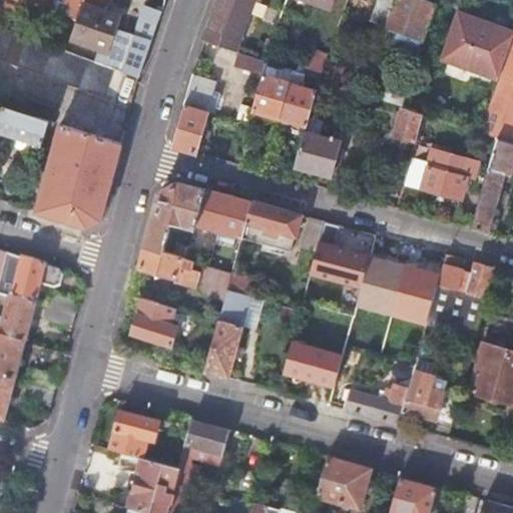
[(23,0),(78,19),(84,0),(68,0),(67,5),(54,0),(23,0)]
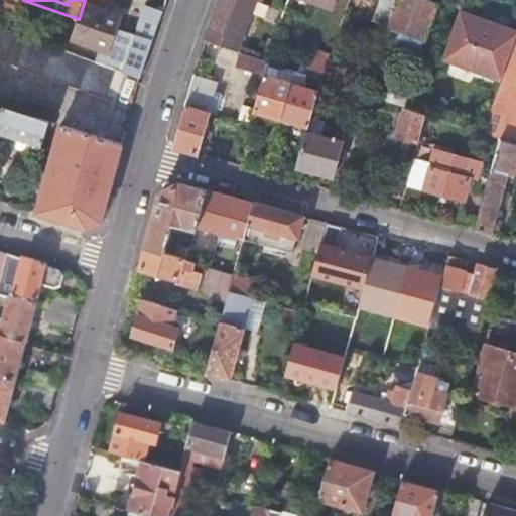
[(112,0),(85,0),(79,19),(72,39),(110,53),(118,29),(127,5),(112,0)]
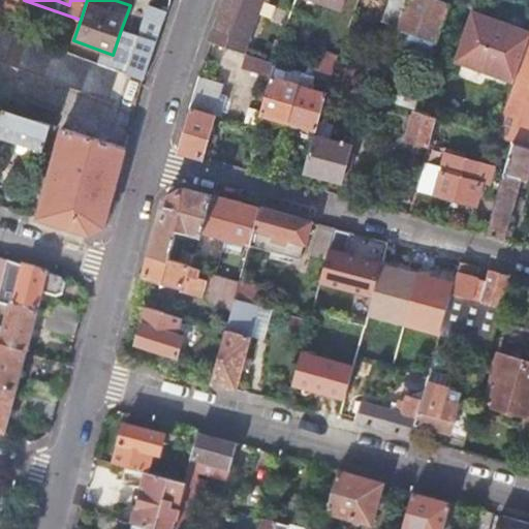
[(226,0),(212,41),(218,43),(234,0),(226,0)]
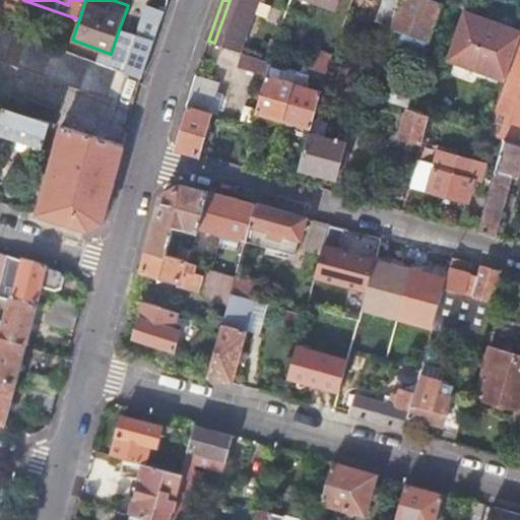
[(230,0),(214,43),(239,51),(257,0),(230,0)]
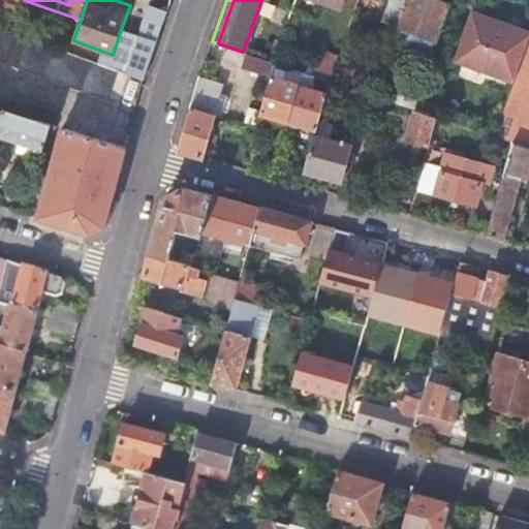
[(297,0),(291,18),(302,21),(309,0),(320,0),(342,7),(344,0),(297,0)]
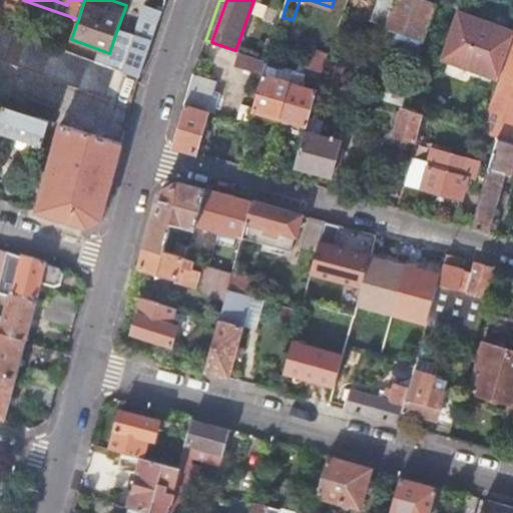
[(382,41),(416,54),(435,4),(424,0),(380,0),(376,11),(391,17),(382,41)]
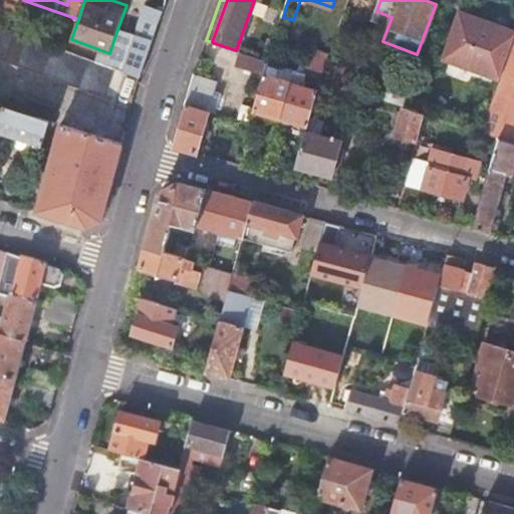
[(141,77),(166,8),(160,6),(158,10),(146,6),(138,34),(117,29),(104,65),(141,77)]
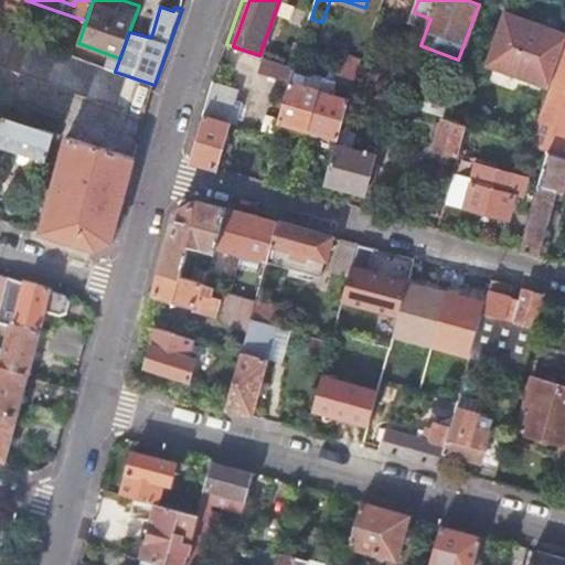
[(489,63),(551,85),(564,42),(564,34),(505,14),(489,63)]
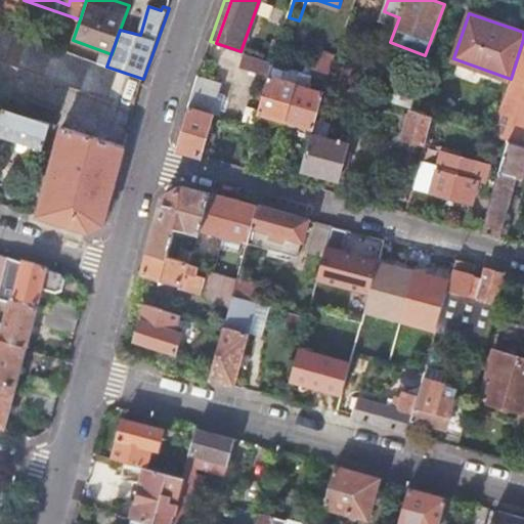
[(0,57),(107,96),(118,70),(106,67),(0,27),(0,57)]
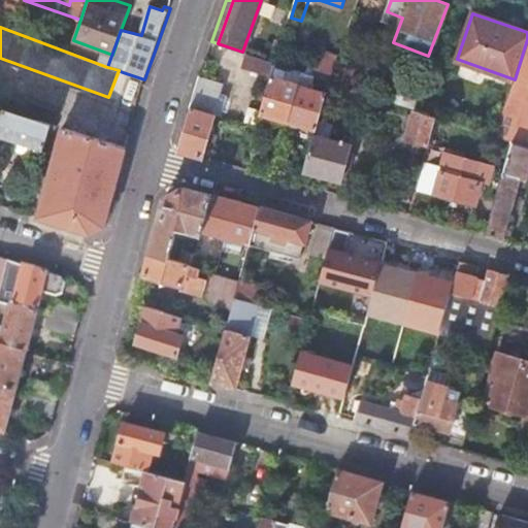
[(514,141),(527,145),(527,39),(515,79),(495,135),(514,141)]
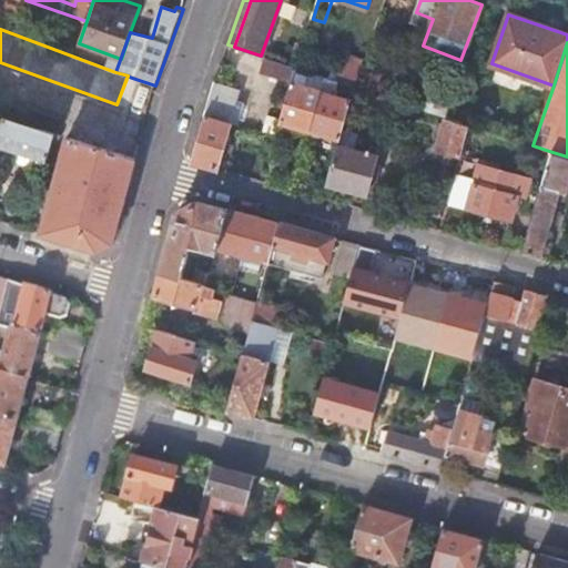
[(335,80),(354,87),(355,87),(364,61),(344,54),(335,80)]
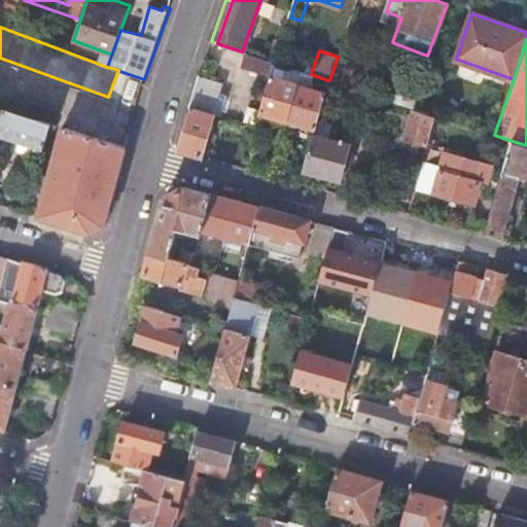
[(275,63),(246,54),(243,68),(270,76),(275,63)]
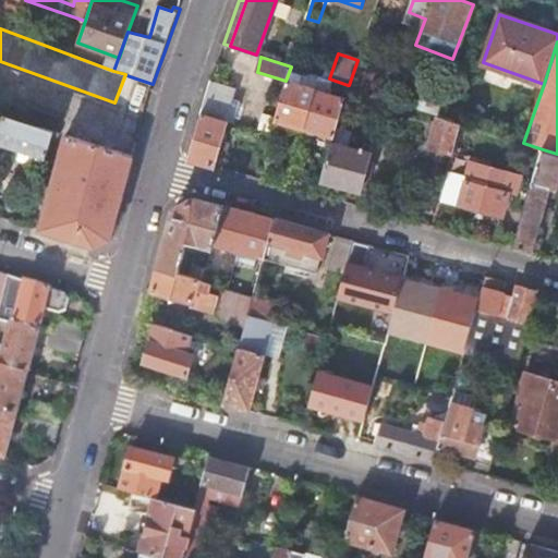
[(409,105),(438,114),(439,114),(448,89),(416,80),(409,105)]
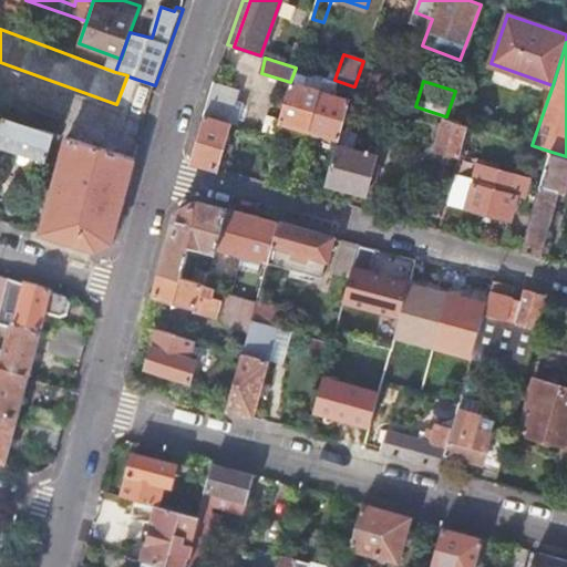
[(281,122),(310,130),(321,90),(292,82),(281,122)]
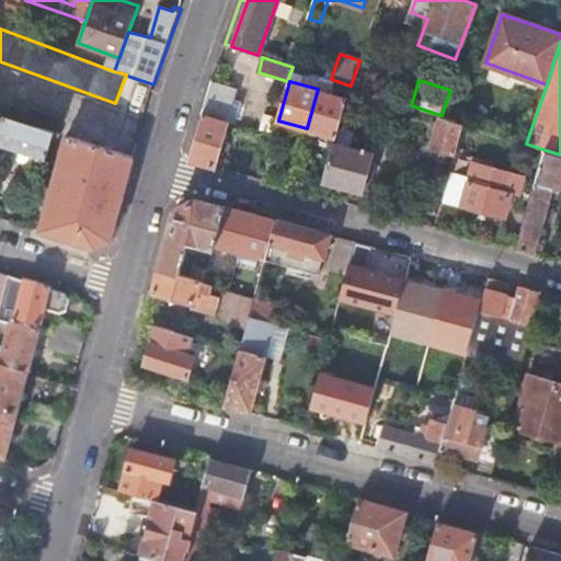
[(191,160),(216,167),(229,123),(228,122),(235,100),(238,90),(214,82),(191,160)]
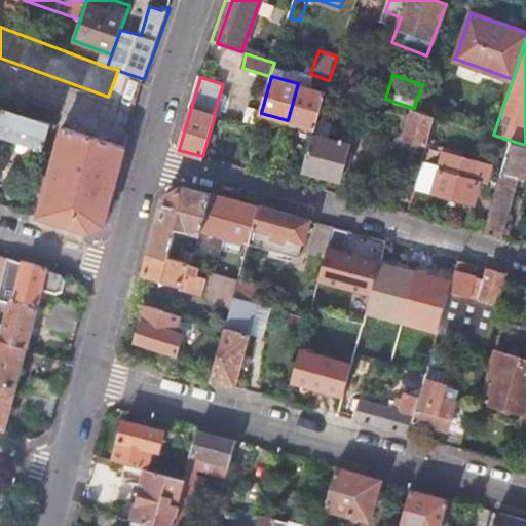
[(328,80),(325,90),(372,106),(375,96),(329,80),(328,80)]
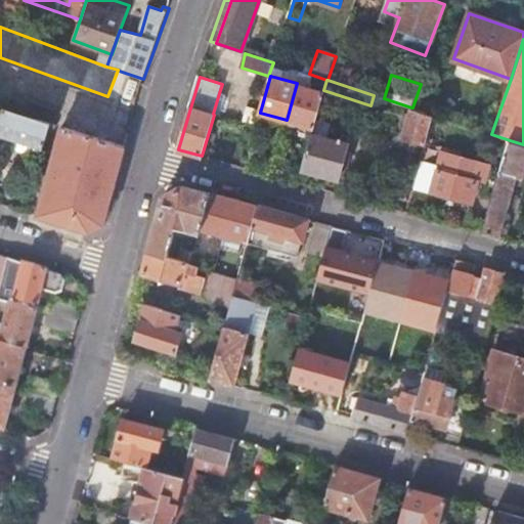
[(419,110),(428,84),(424,82),(415,108),(419,110)]
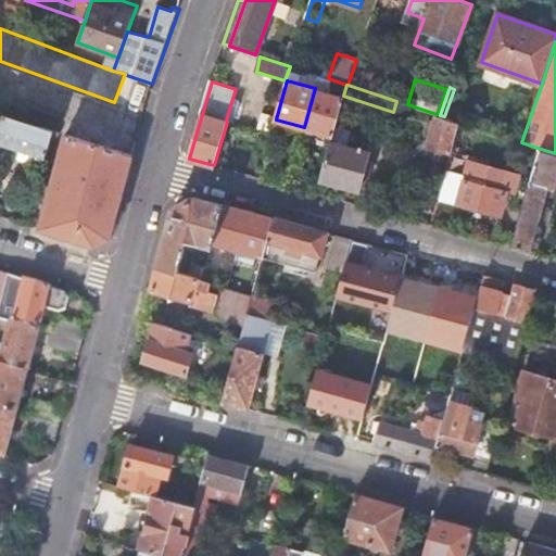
[(332,135),(336,125),(343,96),(315,88),(304,127),(332,135)]
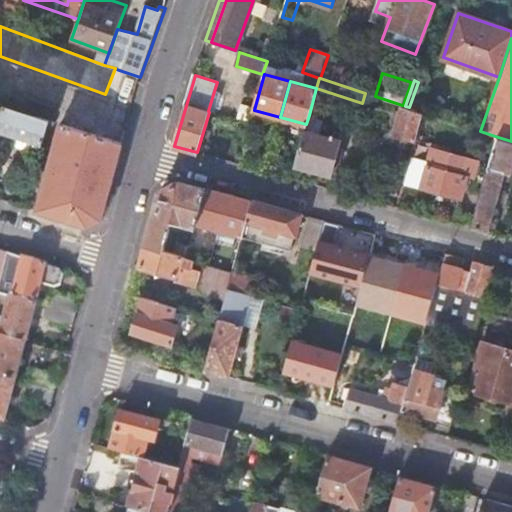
[(430,86),(418,82),(409,107),(422,112),(430,86)]
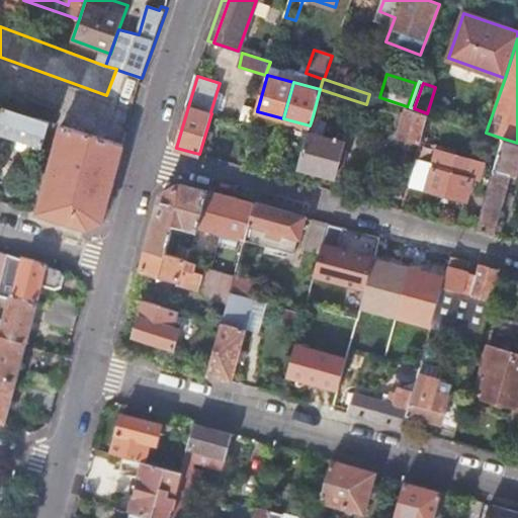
[(224,94),(217,92),(210,112),(211,113),(217,114),(224,94)]
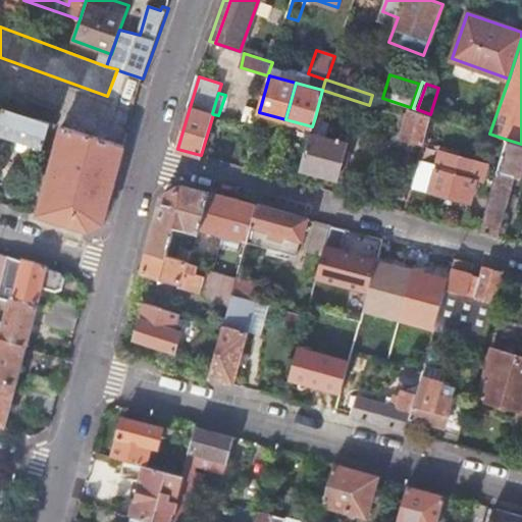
[(19,111),(51,121),(55,108),(30,99),(27,109),(20,108),(19,111)]
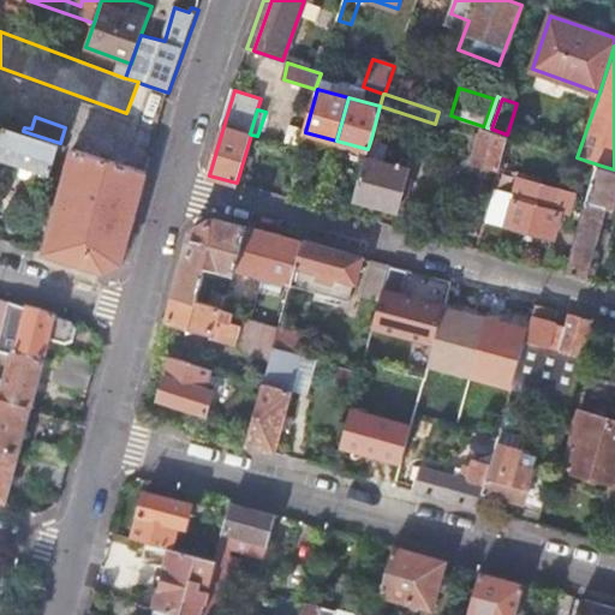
[(514,137),(538,144),(543,129),(520,121),(514,137)]
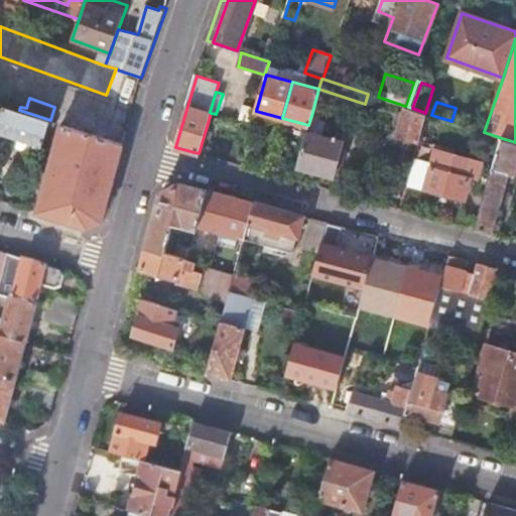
[(0,123),(0,132),(43,146),(50,122),(50,120),(19,110),(5,106),(0,123)]
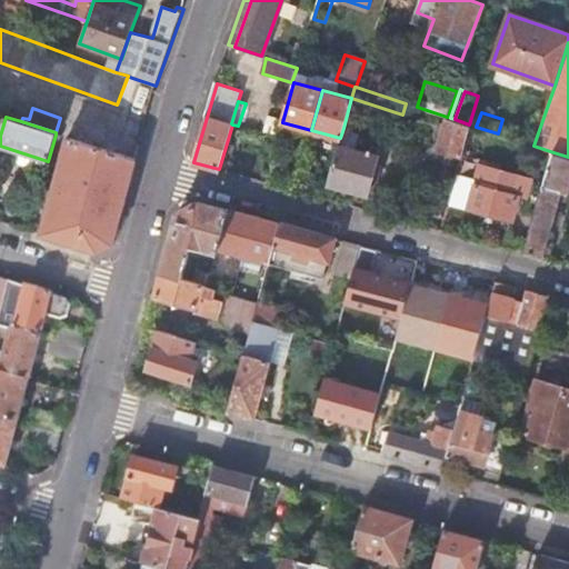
[(438,149),(462,157),(470,125),(469,125),(455,119),(450,118),(448,117),(447,117),(438,149)]
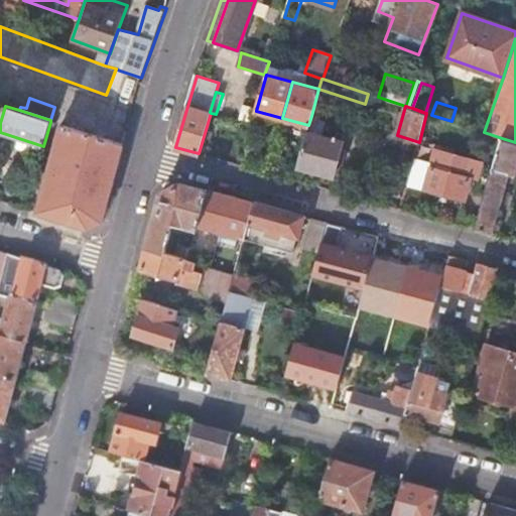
[(308,125),(298,167),(335,176),(346,135),(339,133),(337,138),(324,135),(328,121),(311,116),(308,125)]
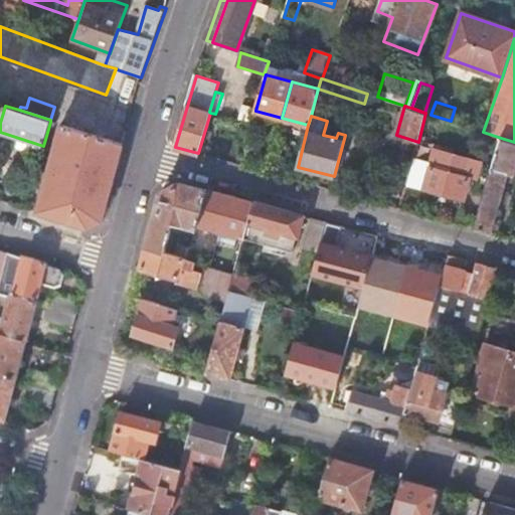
[(50,122),(43,146),(48,148),(55,124),(50,122)]
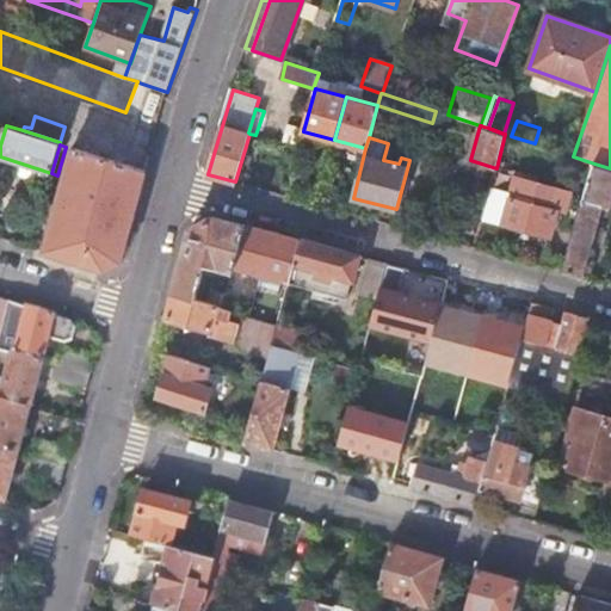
[(122,261),(147,170),(74,147),(45,251),(105,271),(122,261)]
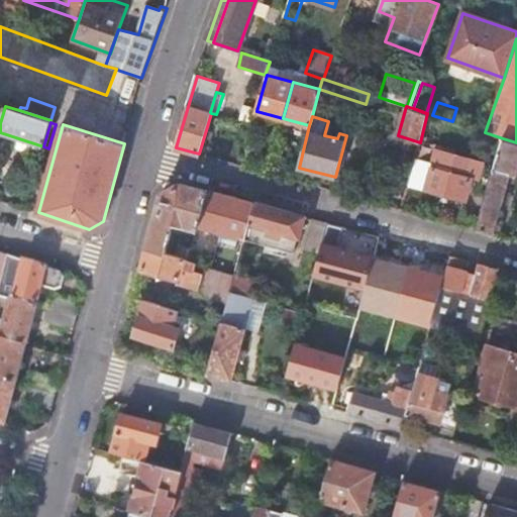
[(478,229),(494,234),(510,174),(516,175),(516,142),(503,138),(478,229)]
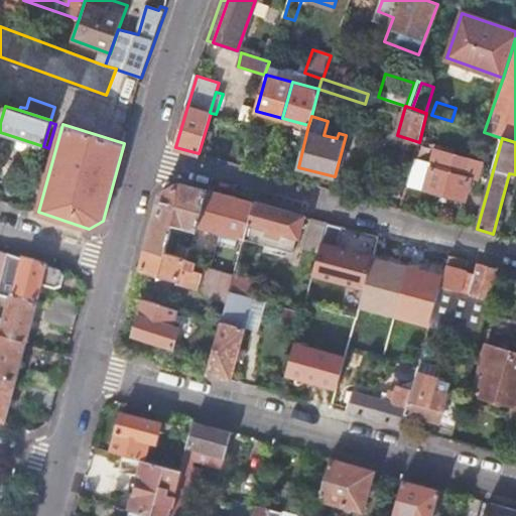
[(415,156),(408,183),(465,201),(473,171),(469,170),(472,160),(441,151),(438,161),(415,156)]
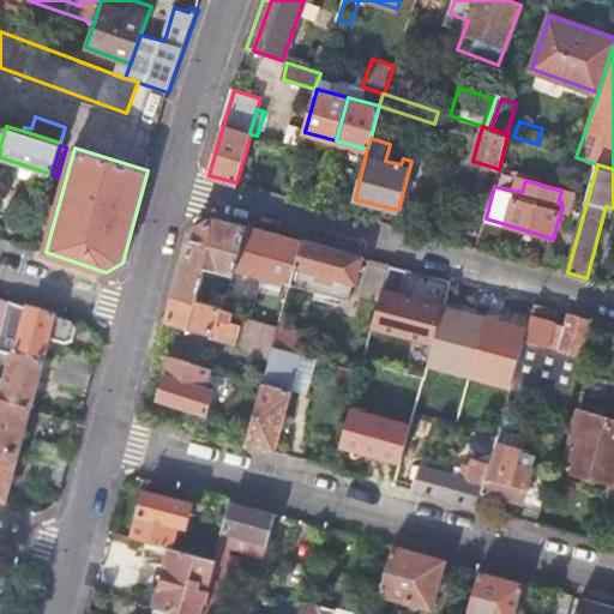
[(234,269),(247,224),(215,216),(192,228),(175,293),(196,300),(205,265),(233,272),(234,269)]
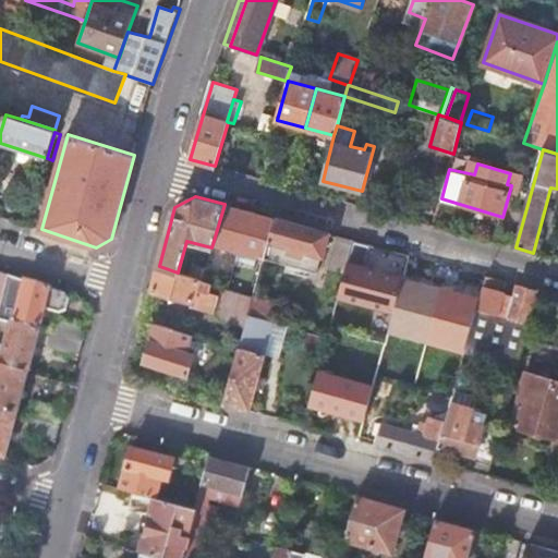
[(250,210),(225,204),(213,244),(239,251),(250,210)]
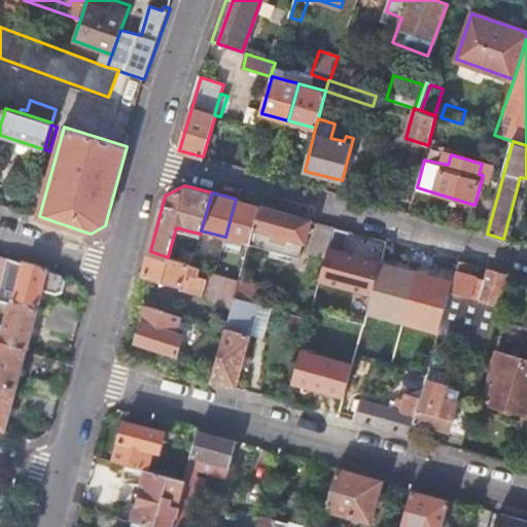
[(260,206),(236,199),(225,237),(248,243),(250,244),(260,206)]
